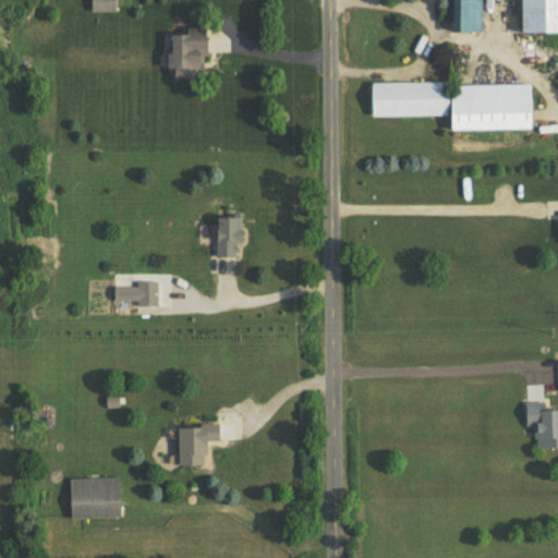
[(91,0),(91,12),(119,12),(118,0),(91,0)]
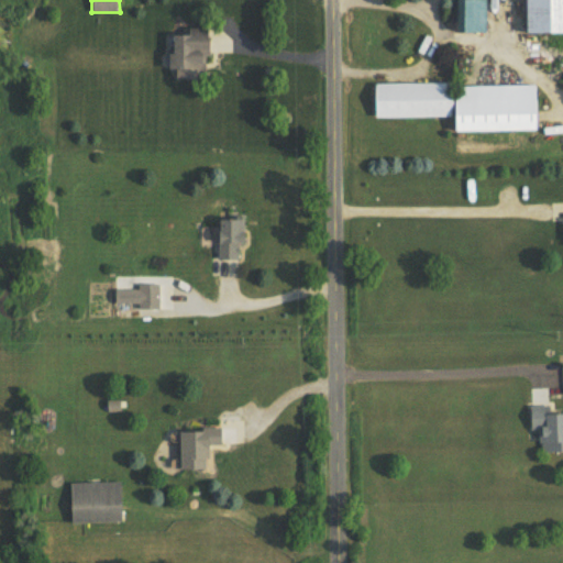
[(451,0),(452,32),(474,32),(474,0),(451,0)]
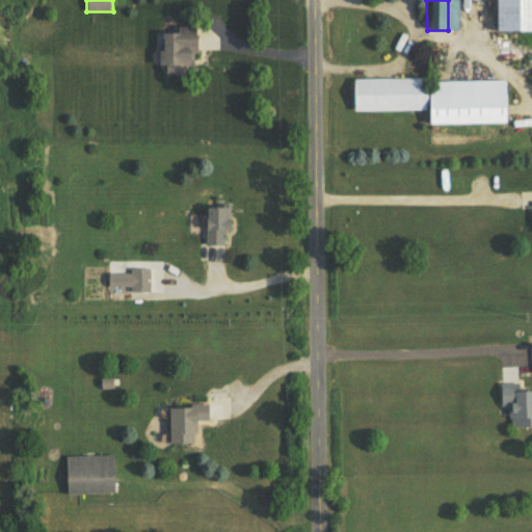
[(531,0),(499,0),(499,33),(531,32),(531,0)]
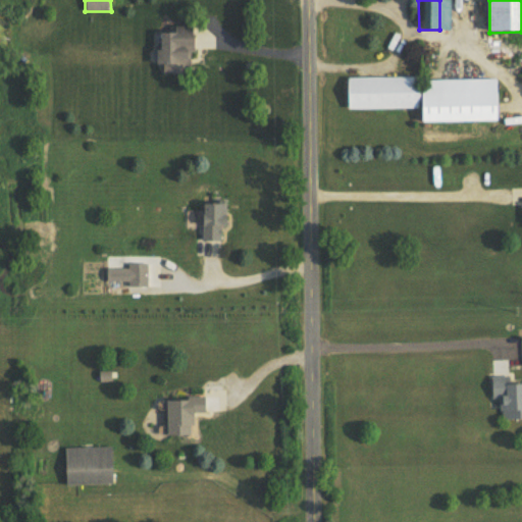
[(198,25),(160,27),(161,73),(199,72),(198,25)]
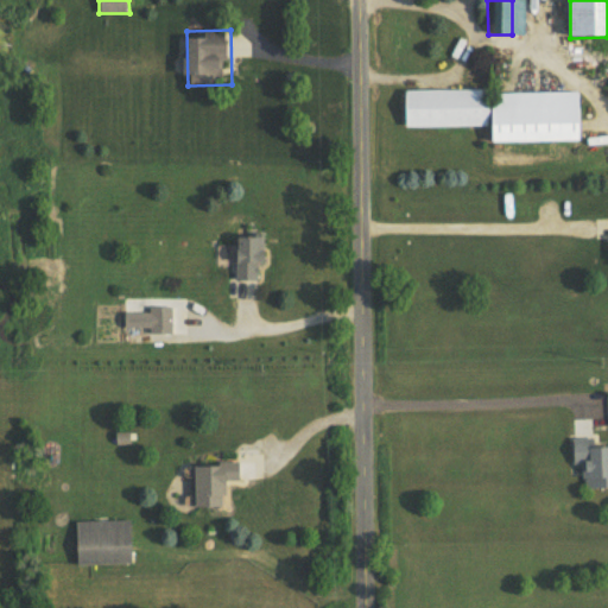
[(582,92),(407,93),(407,128),(496,127),(496,143),(583,143),(582,92)]
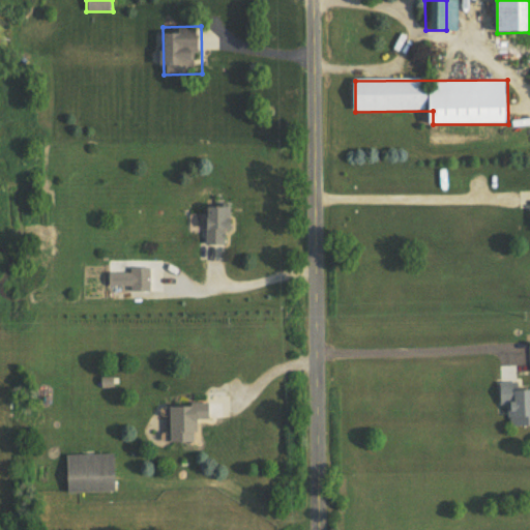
[(206,244),(227,244),(227,228),(235,228),(234,205),(205,205),(206,244)]
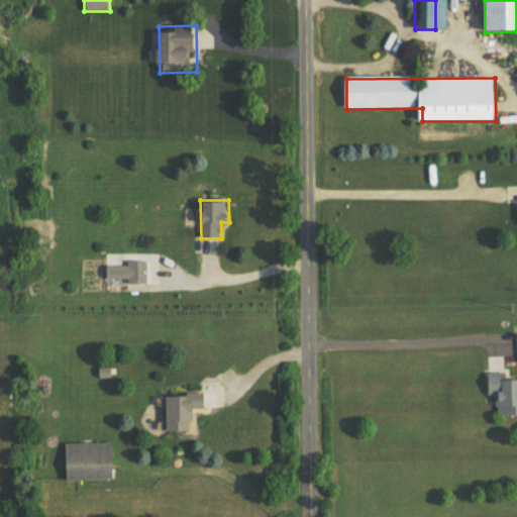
[(147,285),(147,261),(126,261),(126,285),(147,285)]
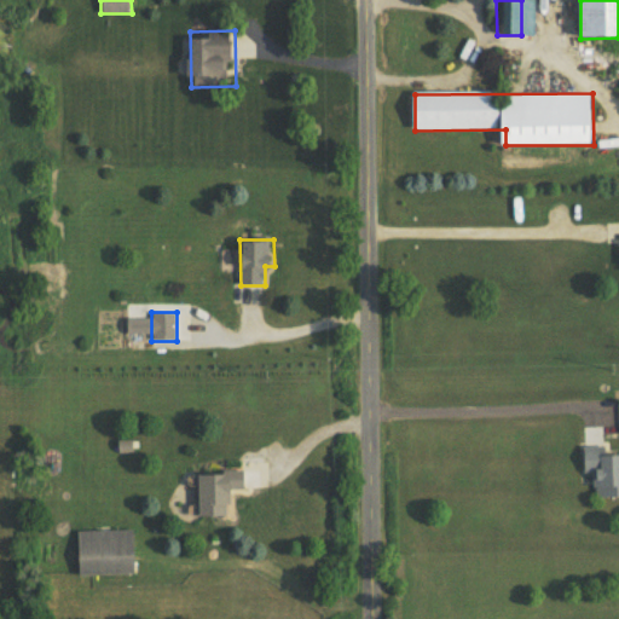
[(618,497),(618,449),(582,450),(583,473),(597,473),(597,498),(618,497)]
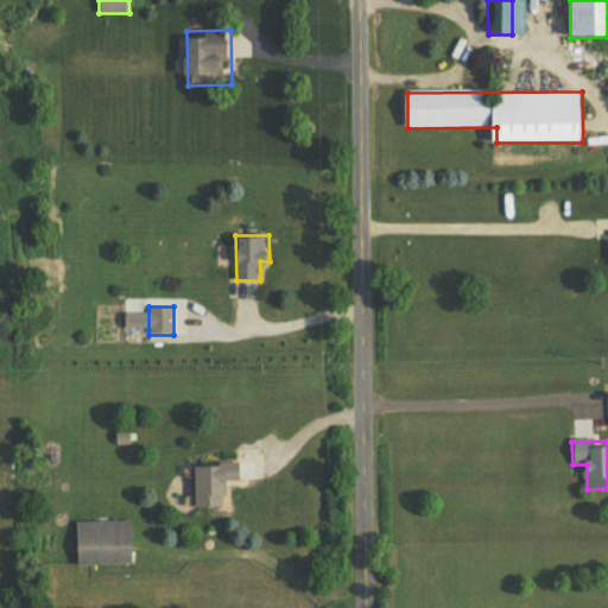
[(227,507),(227,482),(241,482),(241,464),(196,464),(196,507),(227,507)]
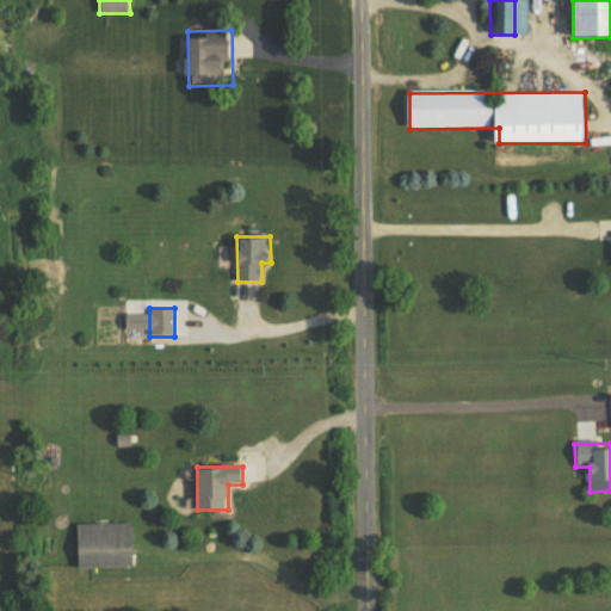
[(76,568),(134,567),(134,523),(75,524),(76,568)]
